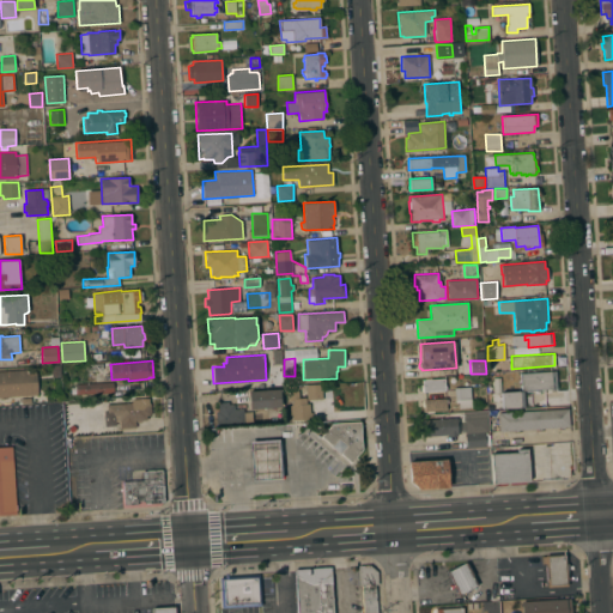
[(60,365),(60,376),(58,376),(56,374),(52,374),(50,366),(60,365)]
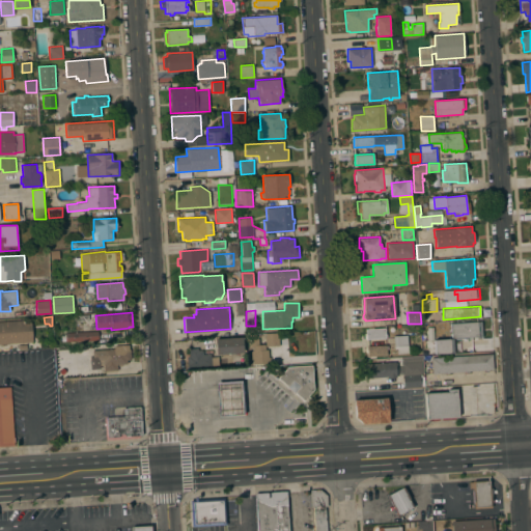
[(0,322),(31,319),(32,342),(0,343),(0,322)]
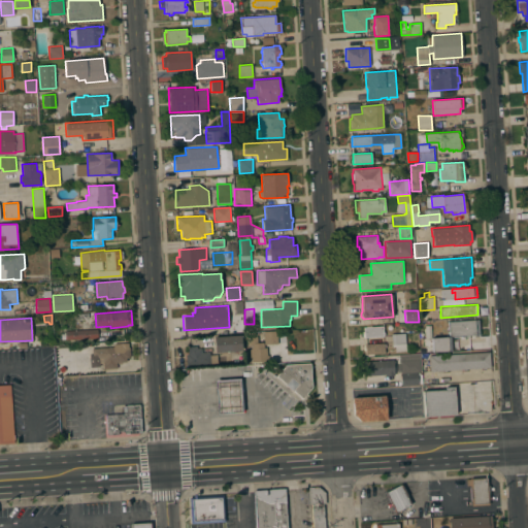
[(450,336),(449,321),(480,319),(481,334),(450,336)]
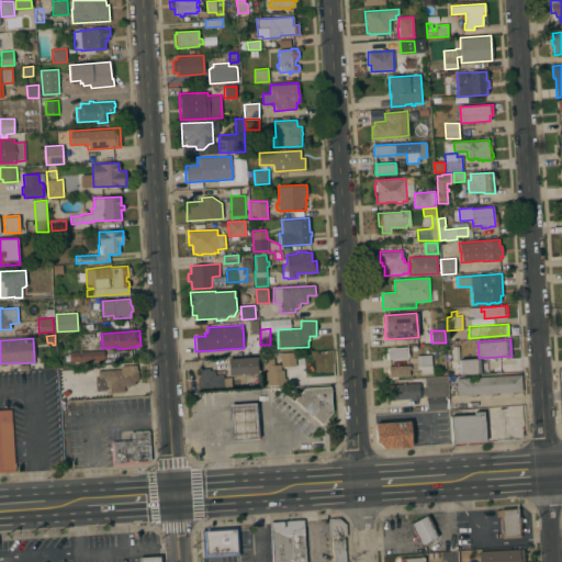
[(408,347),(408,358),(388,359),(388,358),(385,358),(385,353),(388,353),(386,348),(408,347)]
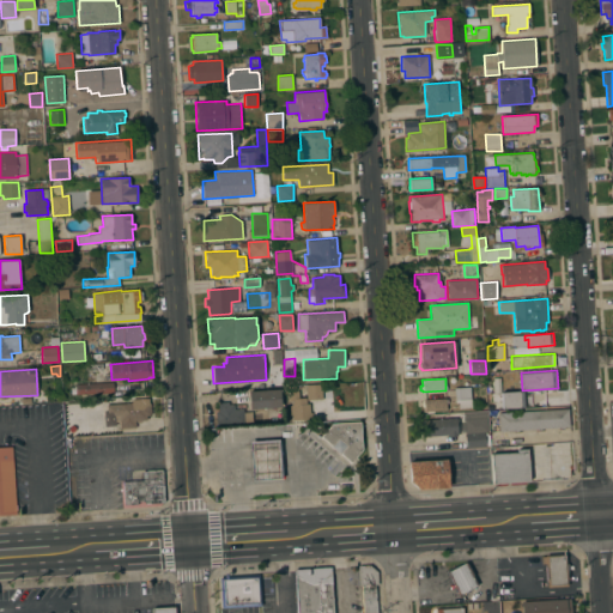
[(114,382),(114,393),(76,394),(72,394),(71,388),(76,387),(76,383),(114,382)]
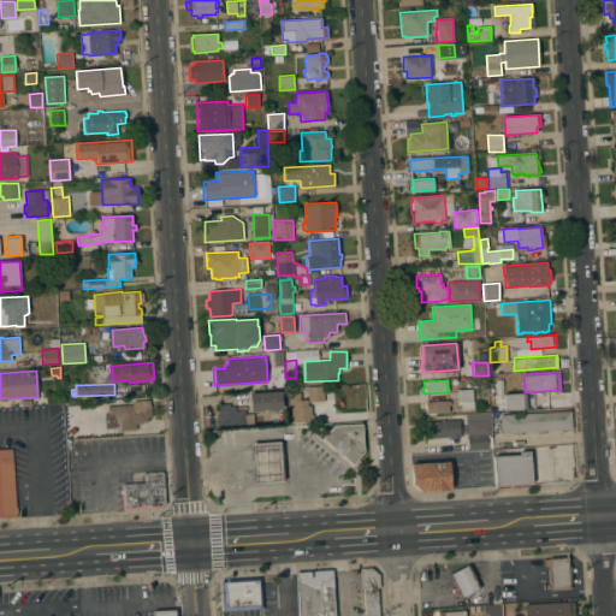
[(324,401),(308,402),(308,386),(324,385),(324,401)]
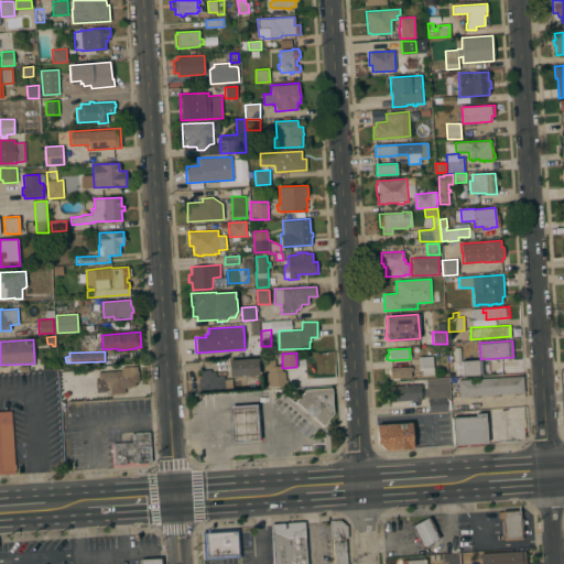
[(434,375),(423,376),(422,370),(419,370),(418,357),(432,356),(434,375)]
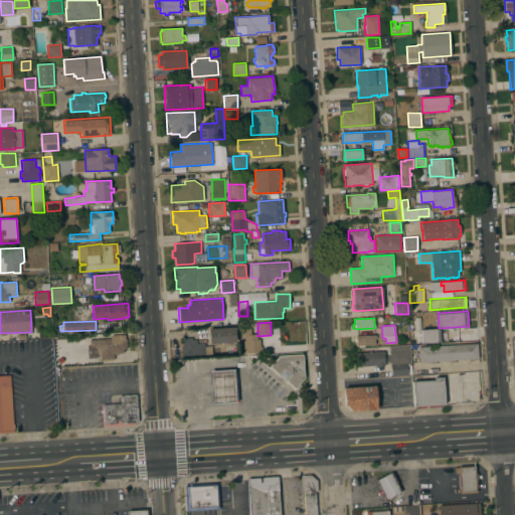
[(234,327),(235,342),(209,343),(208,328),(234,327)]
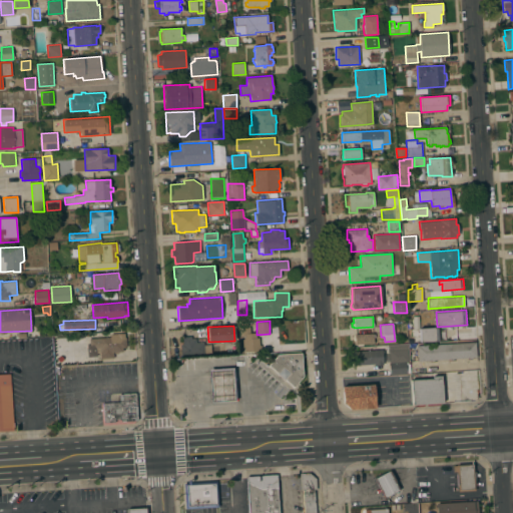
[(249,333),(255,333),(257,338),(259,338),(260,345),(261,345),(262,351),(244,352),(244,347),(242,347),(242,339),(243,339),(243,335),(242,335),(241,328),(248,327),(249,333)]
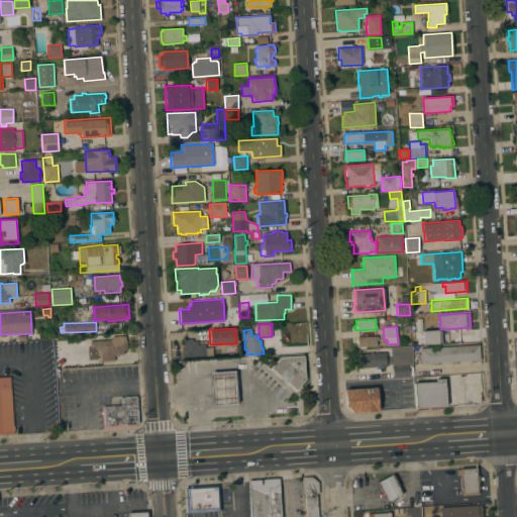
[(440,330),(441,344),(423,345),(422,331),(440,330)]
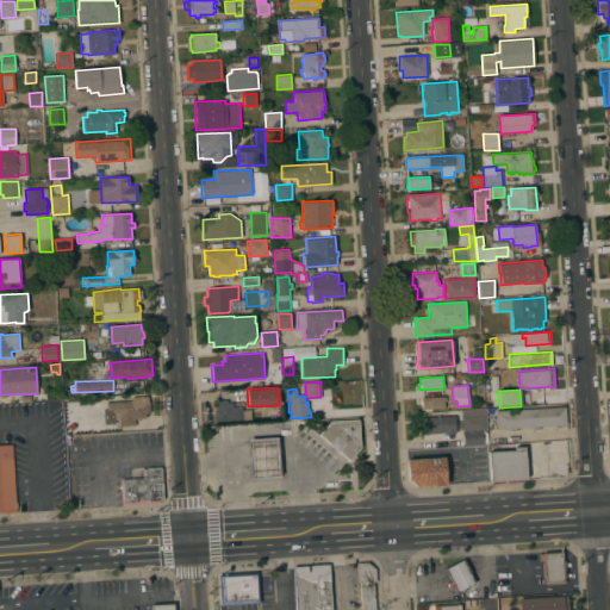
[(444,408),(431,409),(431,410),(425,411),(425,409),(422,410),(422,405),(419,405),(419,399),(421,399),(421,398),(446,397),(446,400),(443,400),(444,408)]
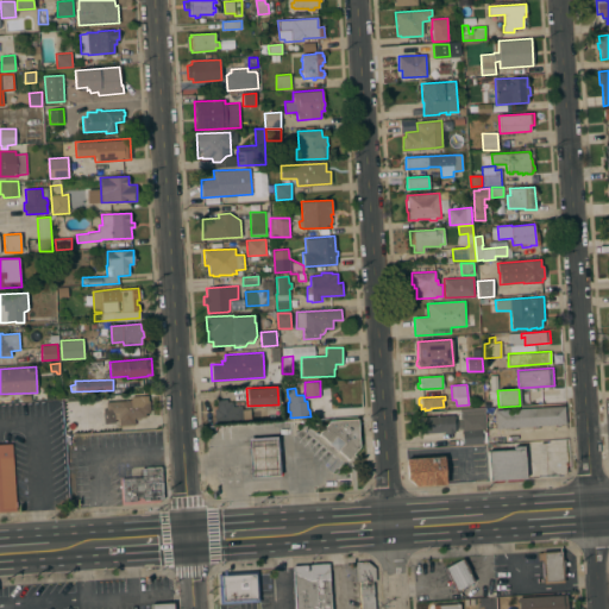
[(148,399),(148,401),(150,401),(150,412),(149,412),(145,413),(146,418),(140,418),(140,419),(136,419),(136,418),(135,418),(135,425),(119,426),(118,413),(114,414),(115,422),(104,424),(102,409),(106,409),(106,402),(148,399)]
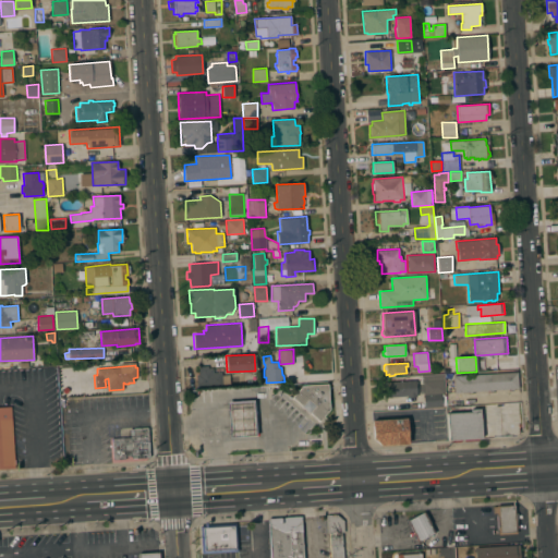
[(196,387),(196,374),(198,374),(198,366),(207,366),(208,368),(213,368),(213,373),(221,372),(221,375),(229,375),(230,384),(196,387)]
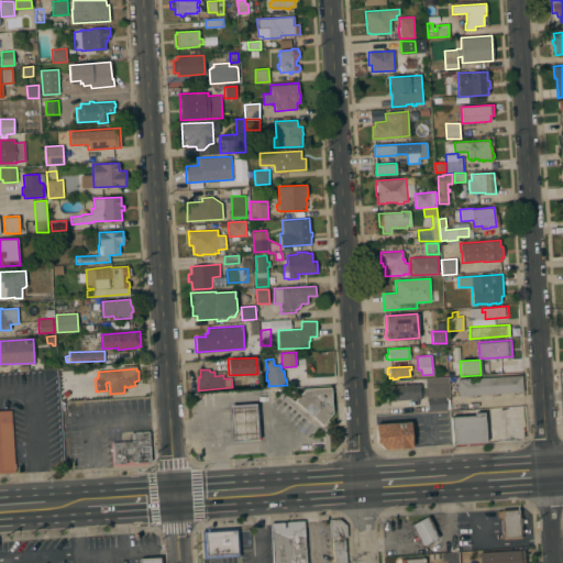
[(521,375),(522,392),(518,392),(518,393),(515,394),(515,392),(497,393),(497,395),(493,395),(493,394),(476,395),(476,396),(473,396),(473,395),(459,396),(457,379),(521,375)]
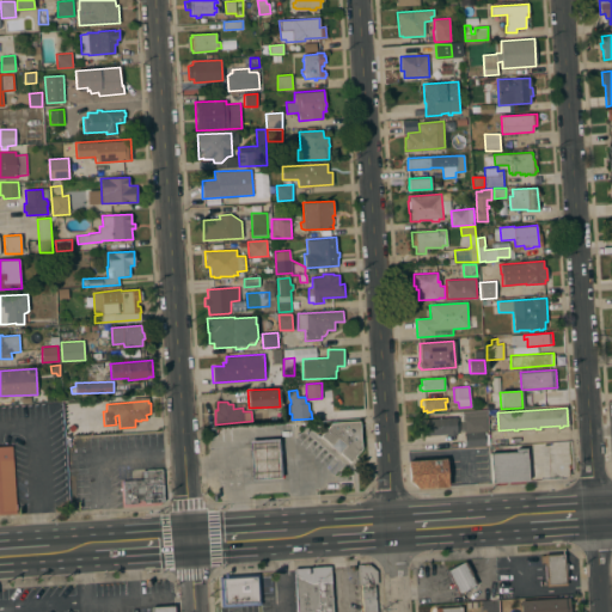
[(465,447),(464,433),(465,433),(464,418),(472,418),(471,411),(487,411),(487,417),(485,417),(485,430),(484,430),(484,435),(489,435),(489,445),(485,445),(485,446),(465,447)]
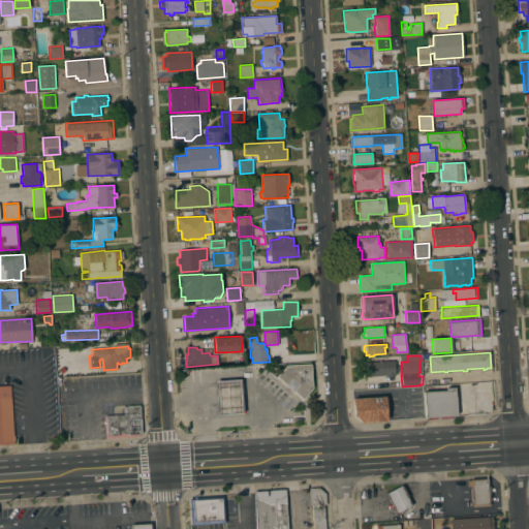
[(394,361),(394,362),(396,362),(396,366),(395,366),(395,376),(385,376),(385,375),(367,376),(366,368),(364,368),(364,363),(394,361)]
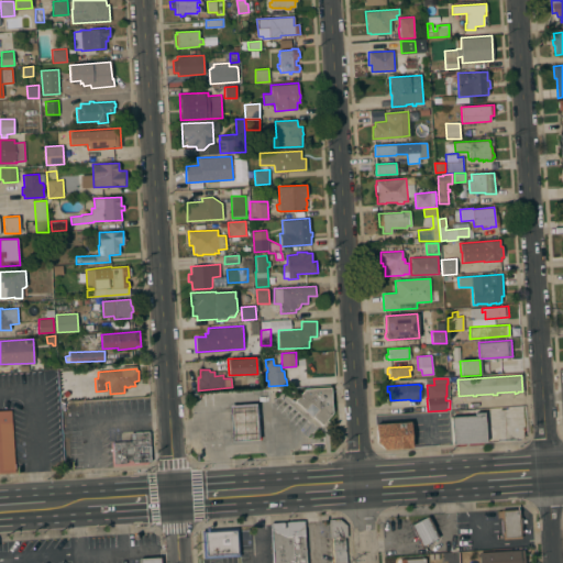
[(305,388),(331,387),(332,412),(321,426),(294,401),(305,388)]
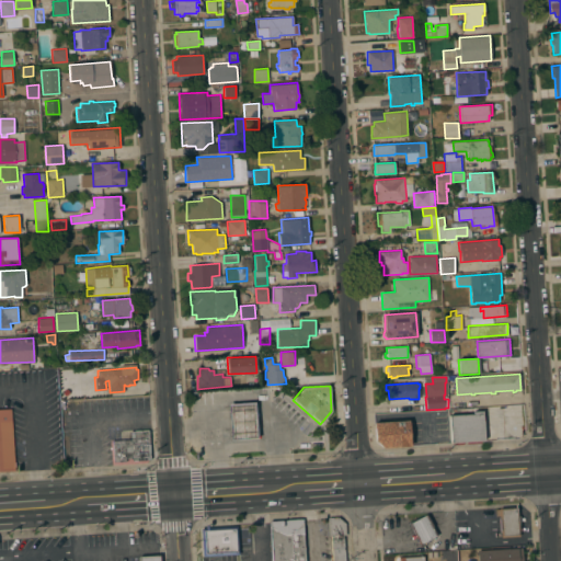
[(255,402),(258,438),(230,439),(228,403),(255,402)]
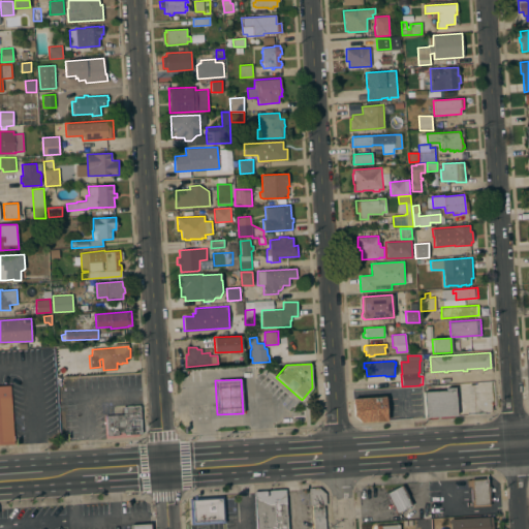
[(14,443),(0,444),(0,385),(10,385),(14,443)]
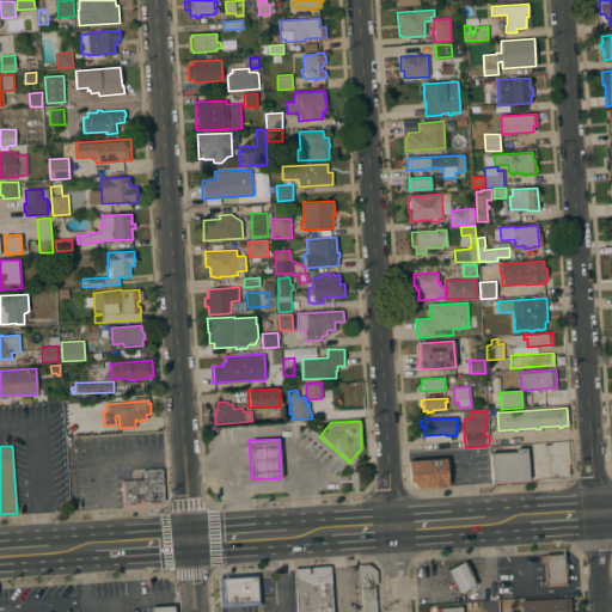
[(491,482),(489,453),(516,452),(515,448),(526,448),(528,479),(491,482)]
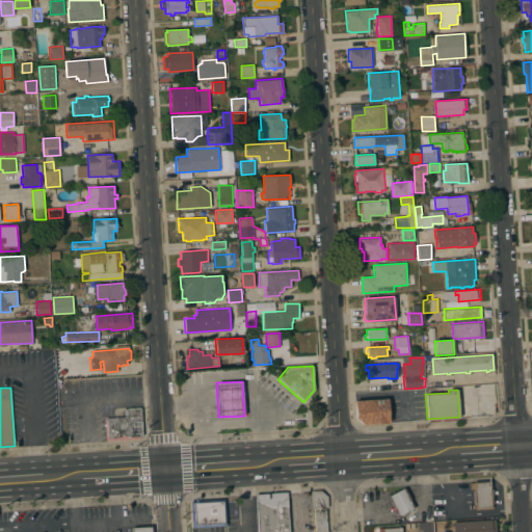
[(364,425),(355,418),(354,400),(388,398),(389,423),(365,425),(364,425)]
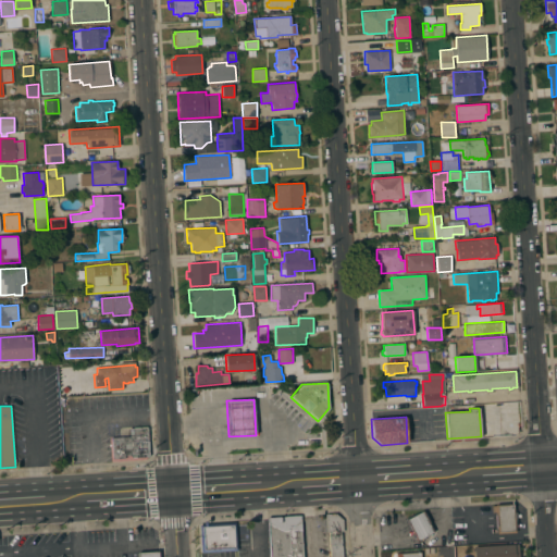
[(130,436),(128,428),(148,426),(149,456),(147,456),(147,457),(125,459),(110,460),(109,448),(112,448),(112,437),(130,436)]
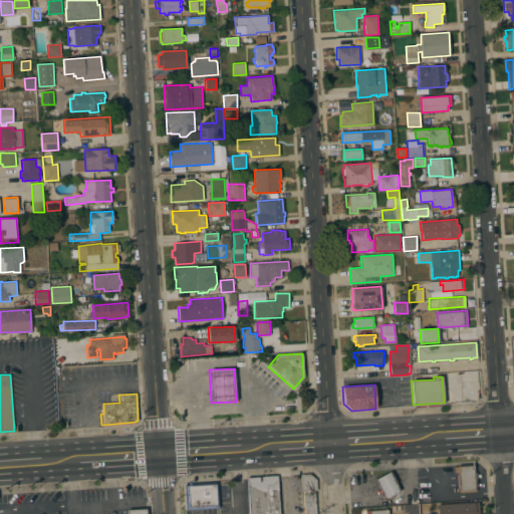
[(459,492),(459,488),(457,488),(456,474),(458,474),(458,472),(454,473),(454,467),(457,467),(457,466),(474,465),(475,473),(476,473),(477,486),(476,487),(476,491),(459,492)]
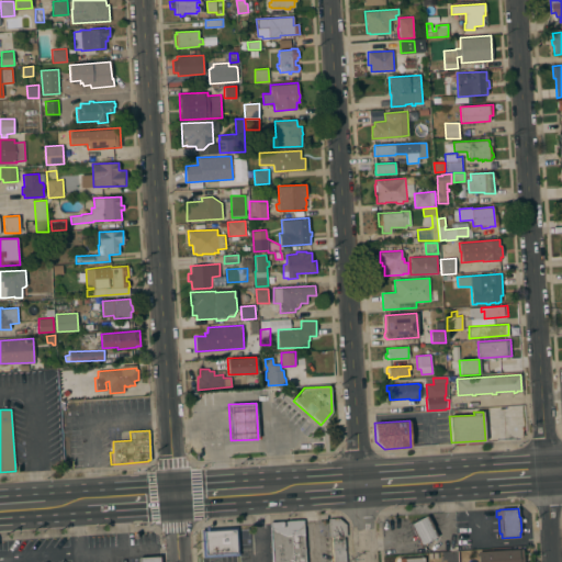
[(426,515),(438,537),(420,546),(409,524),(426,515)]
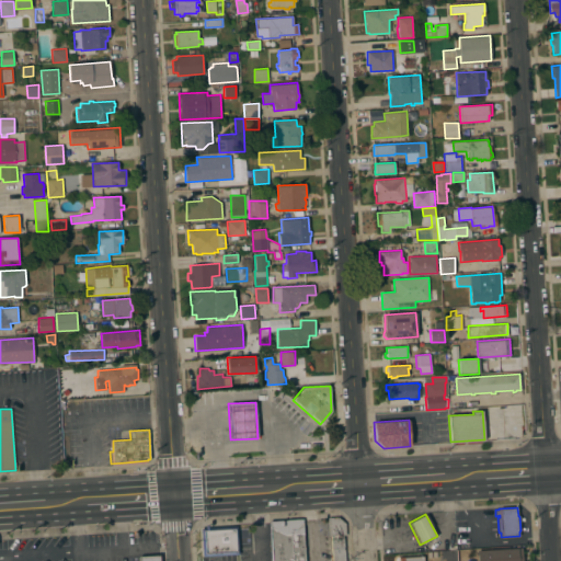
[(346,535),(343,535),(345,560),(331,560),(331,536),(328,536),(327,517),(338,517),(345,523),(345,525),(346,535)]
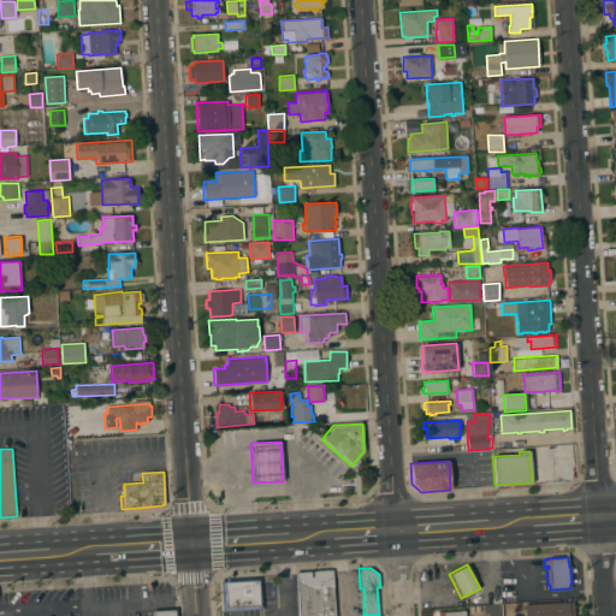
[(335,615),(300,615),(297,572),(332,569),(332,573),(335,615)]
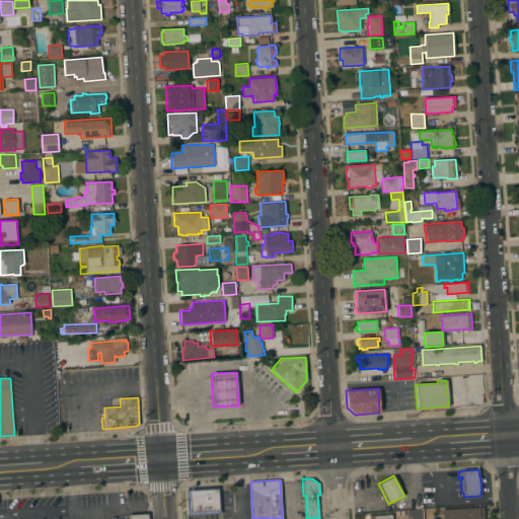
[(188,515),(187,490),(219,488),(221,512),(188,515)]
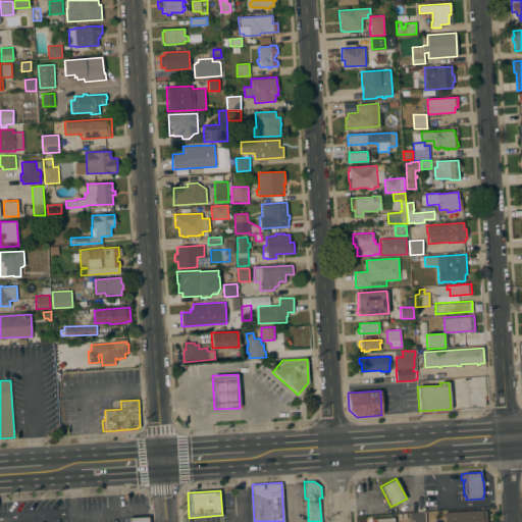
[(486,510),(486,521),(444,521),(444,512),(486,510)]
